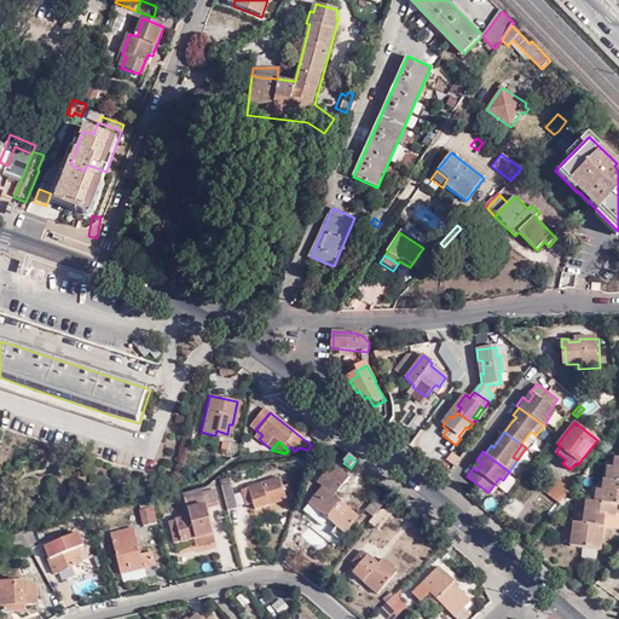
[(618,457),(618,458),(614,457),(614,467),(608,466),(606,480),(618,481),(618,457)]
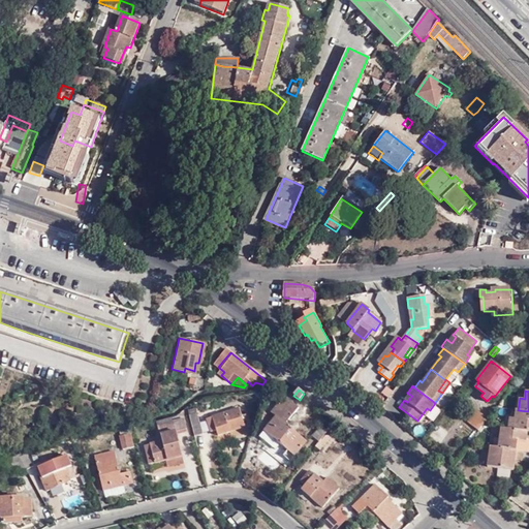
[(265,431),(279,443),(294,456),(306,441),(284,424),(298,408),(284,397),(271,412),(276,416),(265,431)]
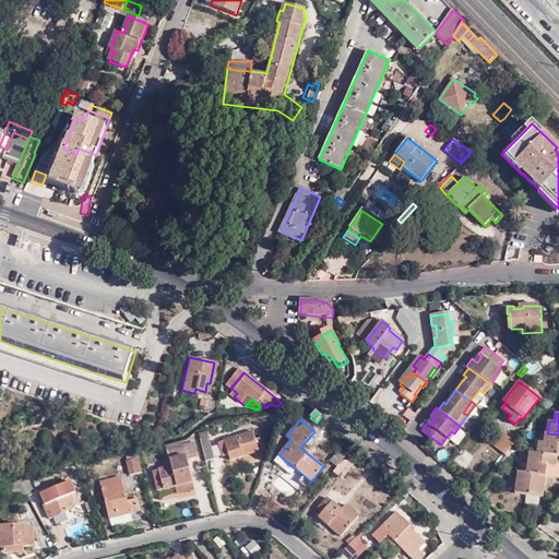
[(232,461),(259,451),(252,432),(217,444),(222,456),(228,454),(232,461)]
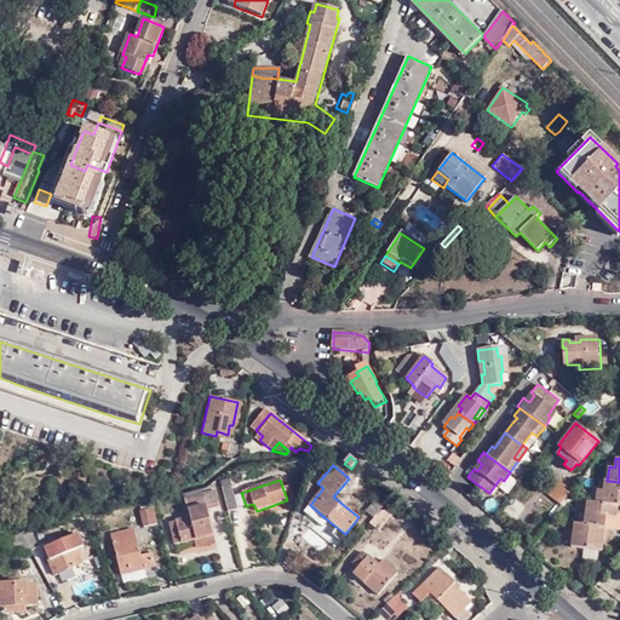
[(549,494),(562,504),(567,499),(573,489),(560,480),(549,494)]
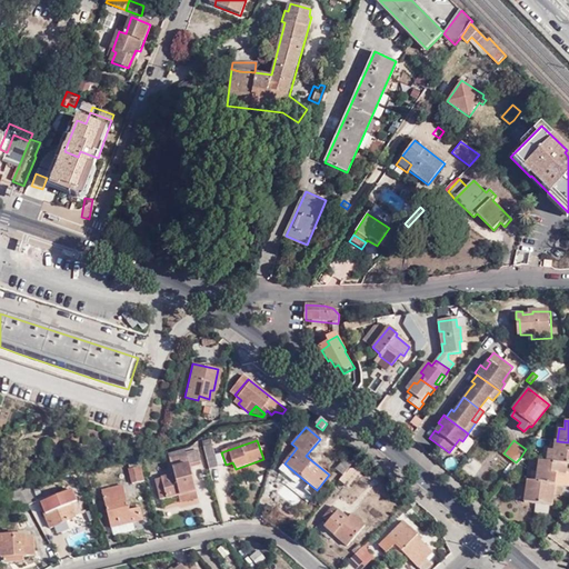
[(568,442),(557,441),(555,441),(555,449),(549,448),(547,461),(568,463),(568,442)]
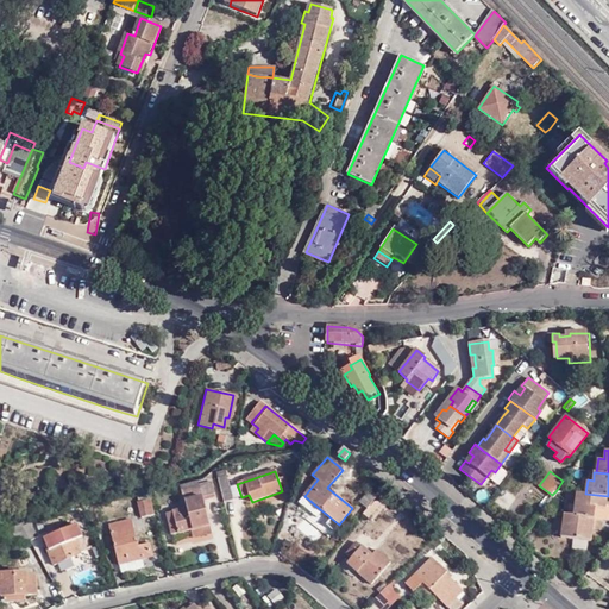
[(218,477),(225,502),(233,500),(227,475),(218,477)]
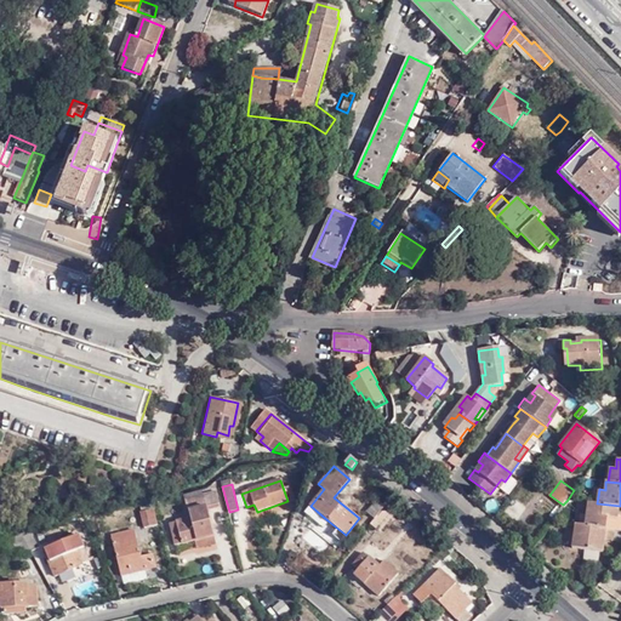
[(197,539),(215,534),(209,508),(220,505),(217,490),(204,494),(186,499),(189,517),(171,522),(176,543),(197,539)]
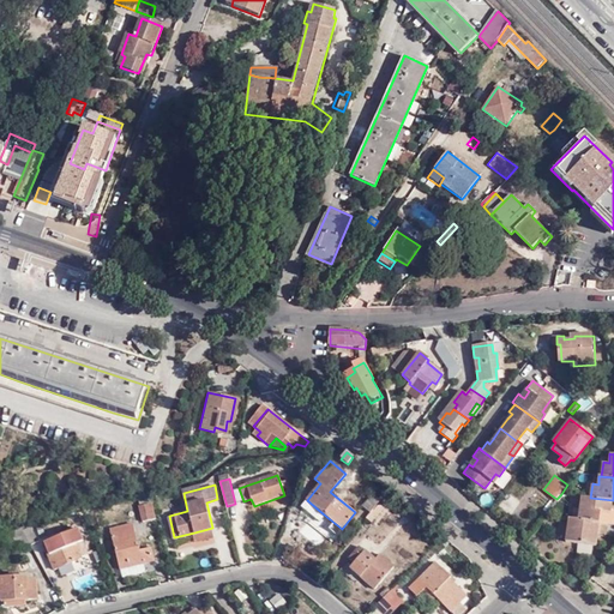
[(363,507),(371,513),(381,500),(374,494),(363,507)]
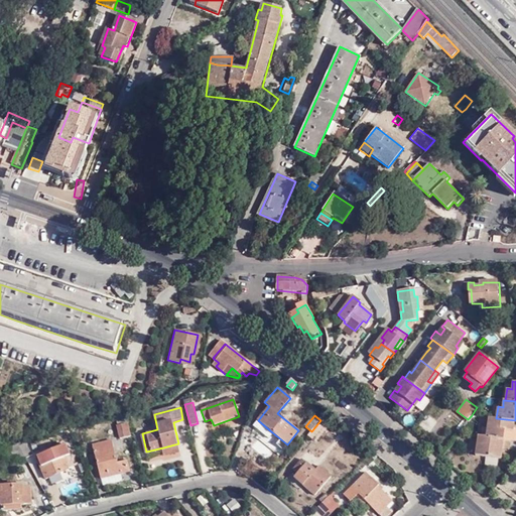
[(311,431),(308,435),(315,441),(330,423),(323,417),(320,420),(311,431)]
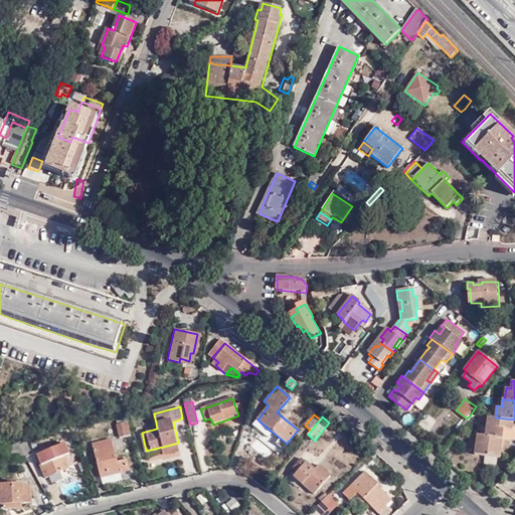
[(481,436),(511,439),(514,439),(514,425),(514,419),(495,417),(488,416),(487,426),(482,426),(481,436)]
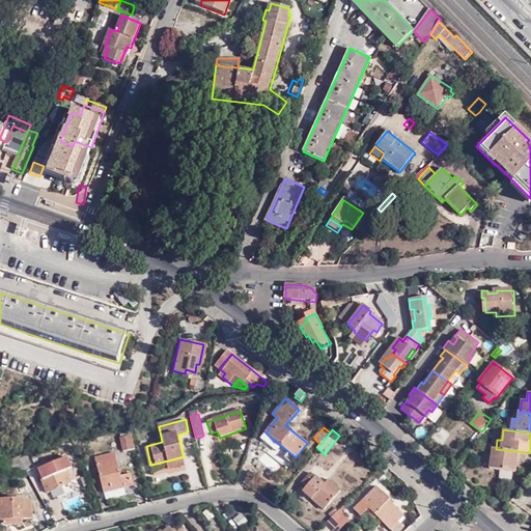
[(276,450),(280,445),(266,432),(261,438),(276,450)]
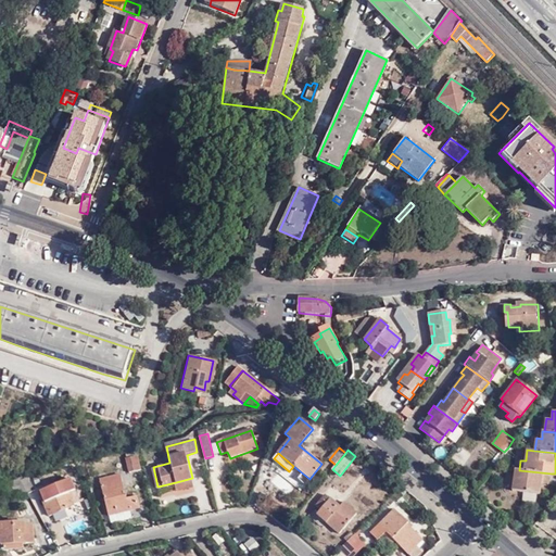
[(137,455),(125,457),(128,471),(140,469),(137,455)]
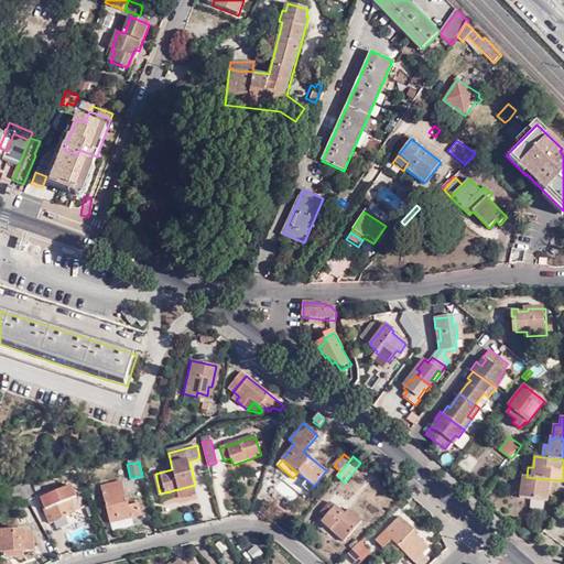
[(527,477),(523,477),(521,498),(550,500),(551,489),(560,490),(560,480),(527,477)]
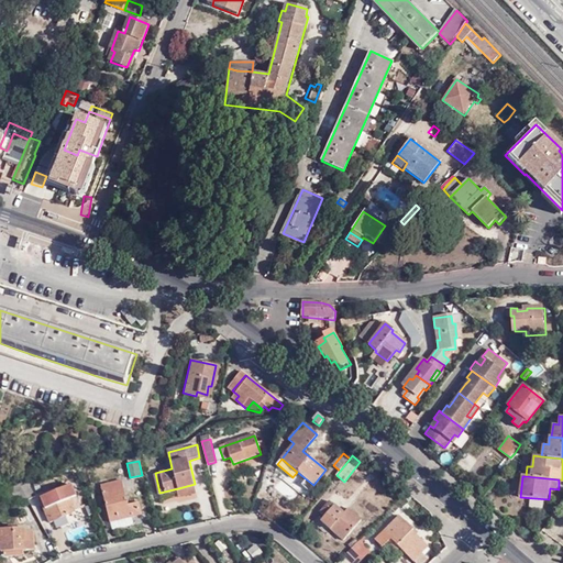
[(128,505),(122,481),(100,485),(109,521),(141,514),(139,503),(128,505)]
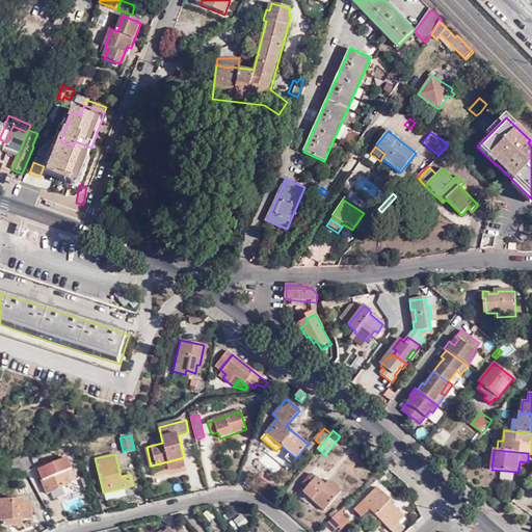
[(20,459),(18,455),(8,459),(18,478),(27,473),(20,459)]
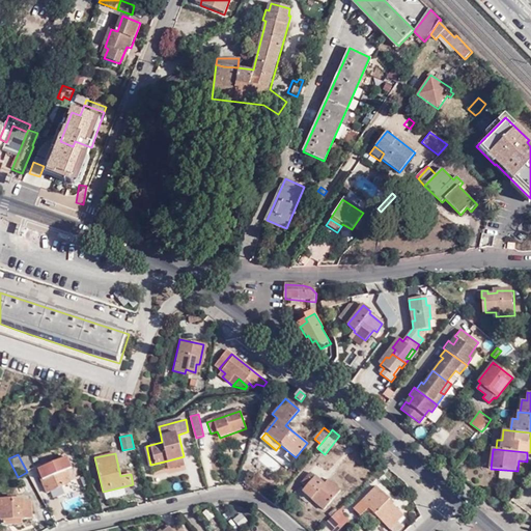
[(20,458),(27,472),(33,468),(27,455),(20,458)]
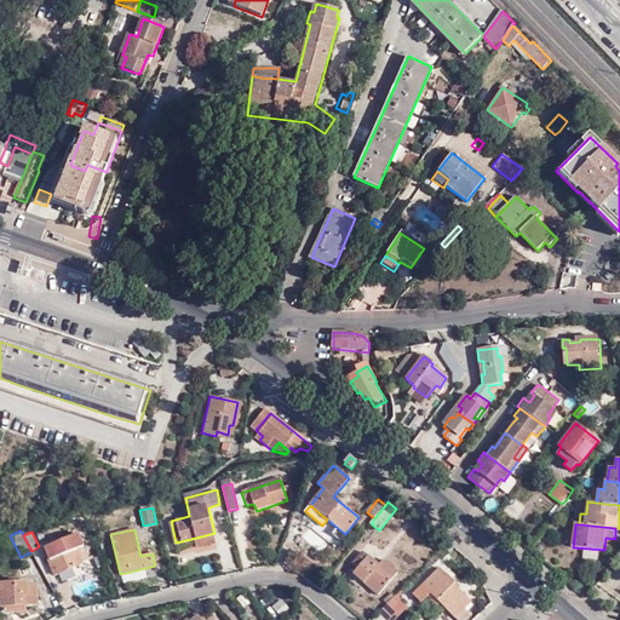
[(217,543),(214,533),(196,538),(199,547),(217,543)]
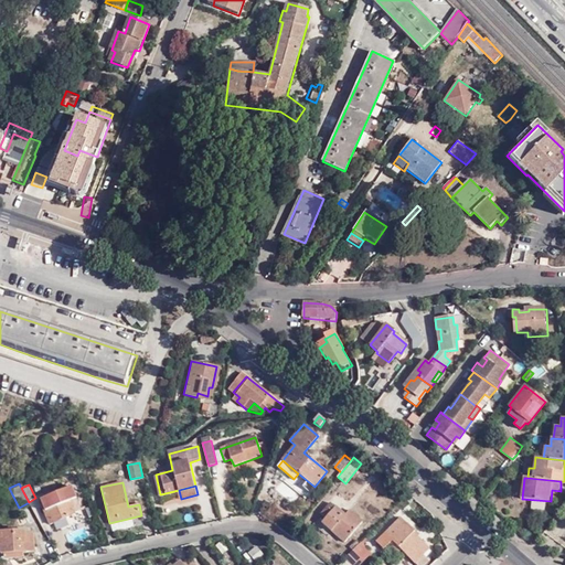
[(70,501),(76,499),(72,487),(40,500),(49,523),(61,518),(63,520),(76,514),(75,512),(70,501)]
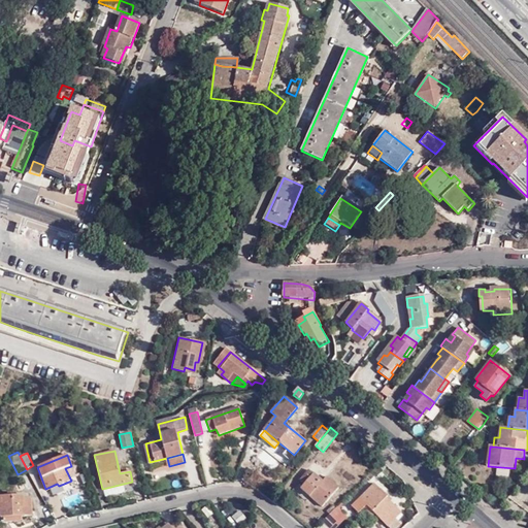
[(75,476),(71,466),(65,468),(70,479),(75,476)]
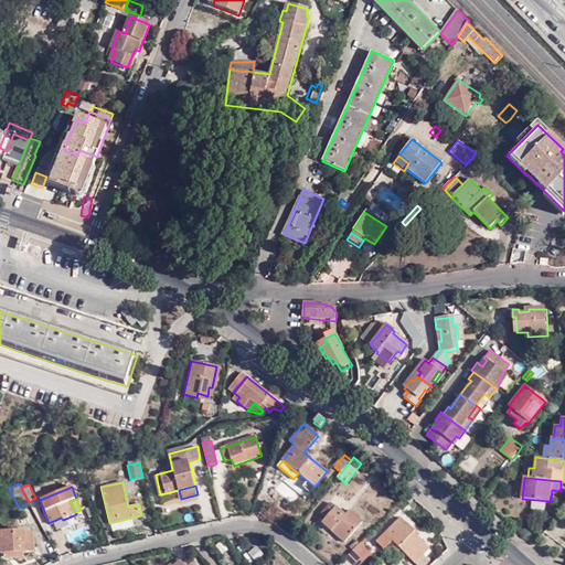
[(344,543),(363,522),(350,510),(345,515),(332,504),(322,515),(326,519),(321,523),(344,543)]
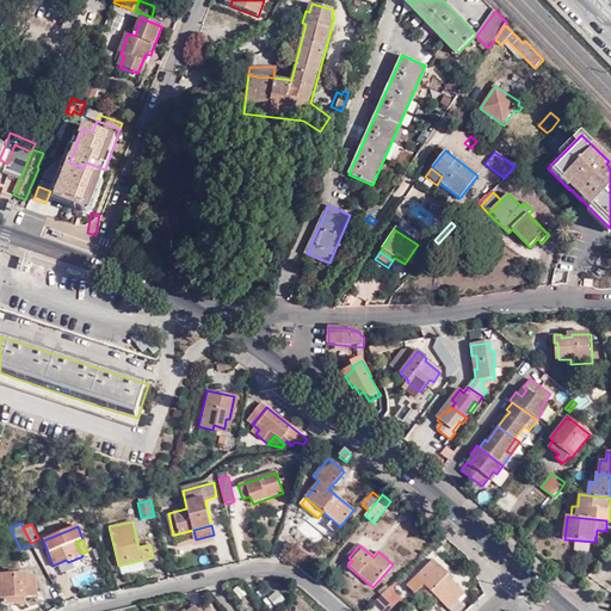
[(433,560),(407,586),(414,593),(421,586),(424,584),(433,593),(448,609),(448,608),(451,610),(457,610),(463,605),(457,599),(463,592),(448,576),(449,575),(433,560)]
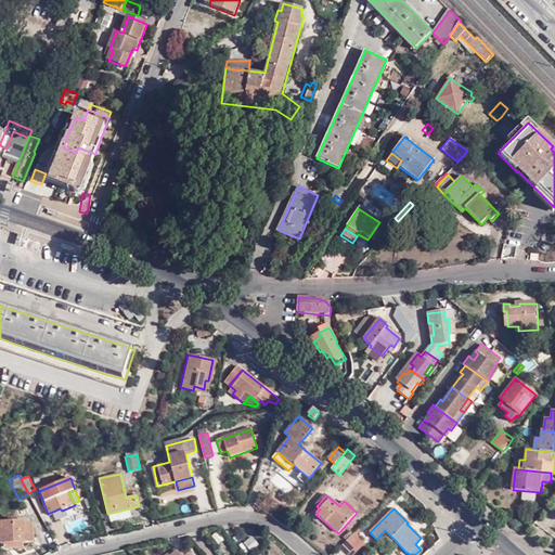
[(0,542),(0,544),(33,543),(31,525),(0,526),(0,542)]
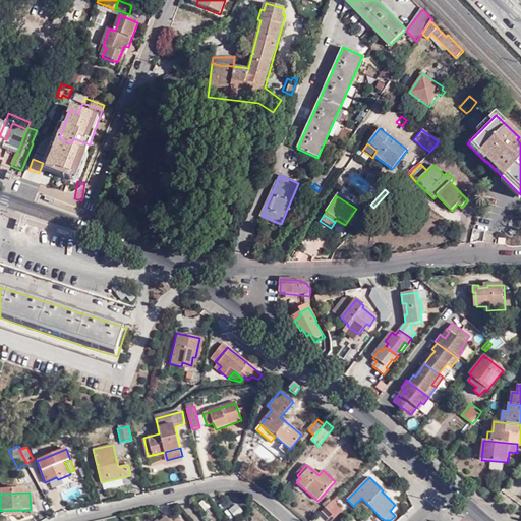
[(361,498),(359,500),(367,508),(369,506),(361,498)]
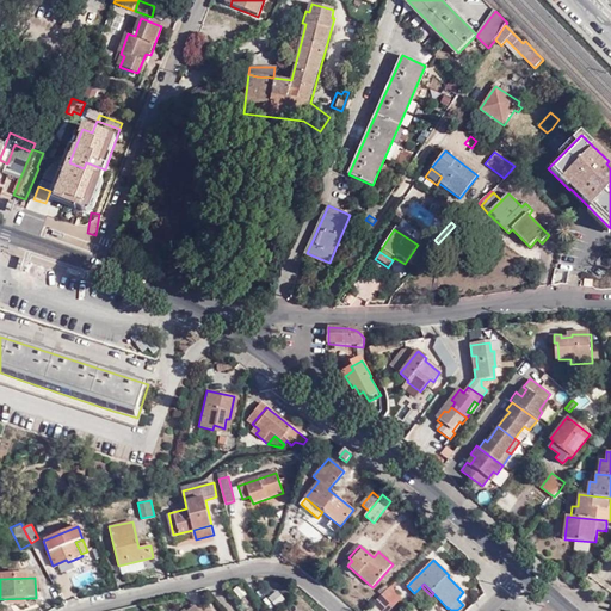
[(389,587),(372,604),(374,605),(390,587),(389,587)]
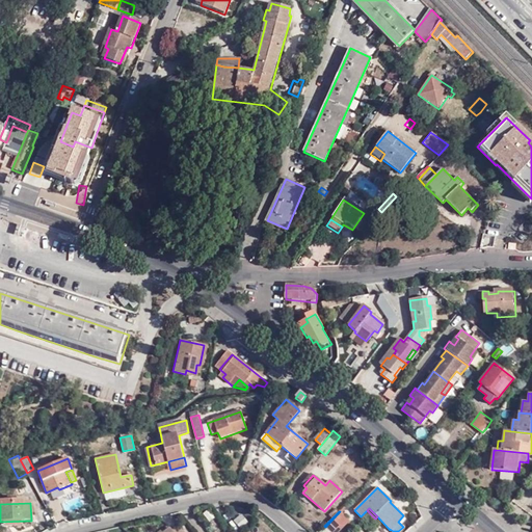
[(340,511),(325,527),(329,531),(333,531),(346,519),(340,511)]
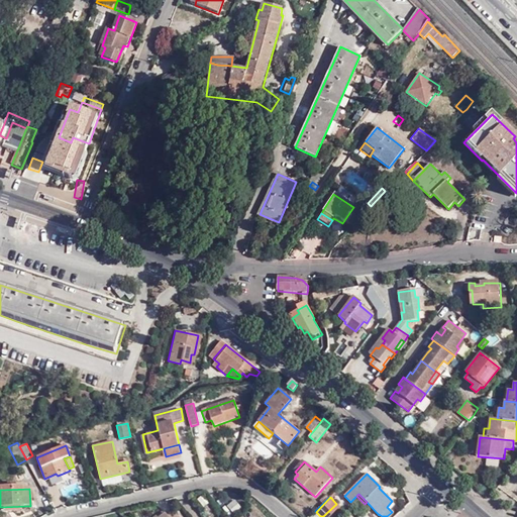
[(227,504),(234,513),(242,507),(235,498),(227,504)]
